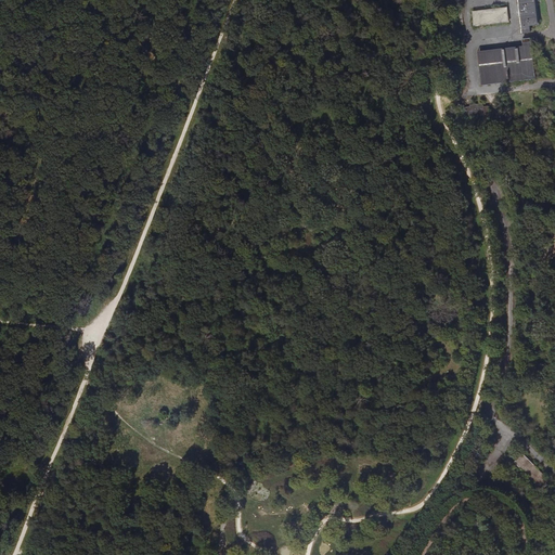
[(516,0),(520,34),(530,33),(529,26),(538,25),(533,0),(516,0)]
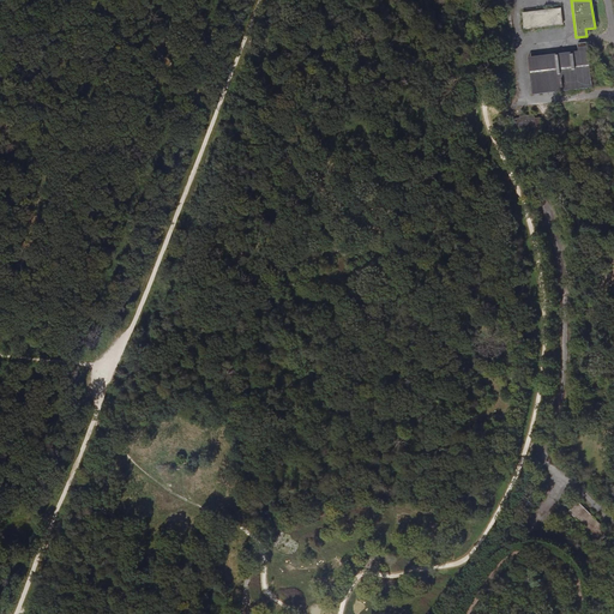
[(560,8),(522,13),(524,29),(563,24),(560,8)]
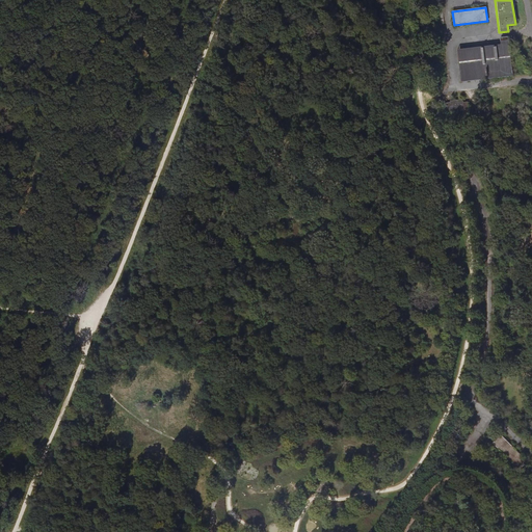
[(476,48),(480,81),(513,77),(508,37),(500,38),(501,45),(476,48)]
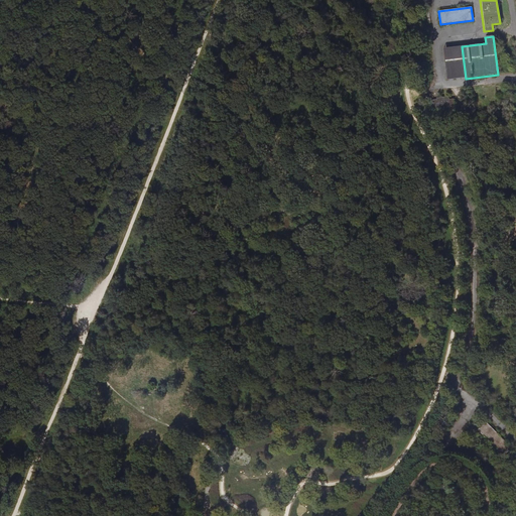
[(447,81),(466,79),(462,46),(443,48),(447,81)]
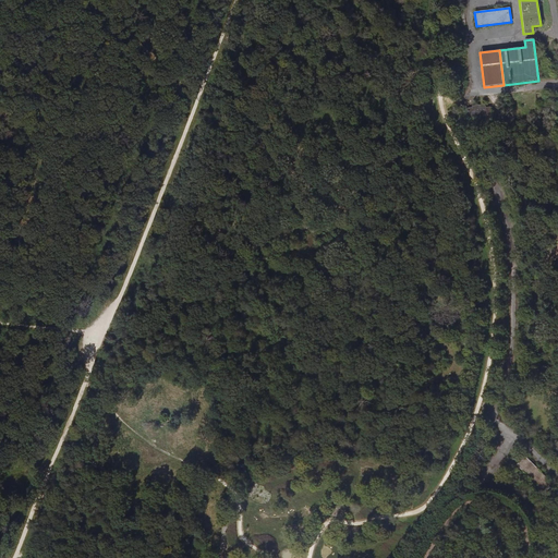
[(474,108),(465,109),(466,120),(475,119),(475,118),(489,116),(489,108),(485,108),(484,105),(474,106),(474,108)]
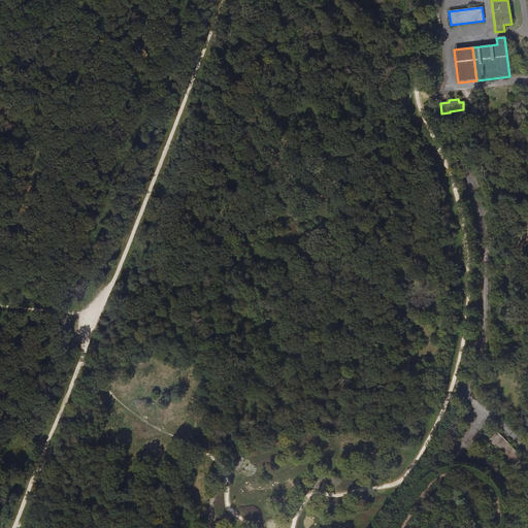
[(101,386),(97,394),(103,397),(107,390),(101,386)]
